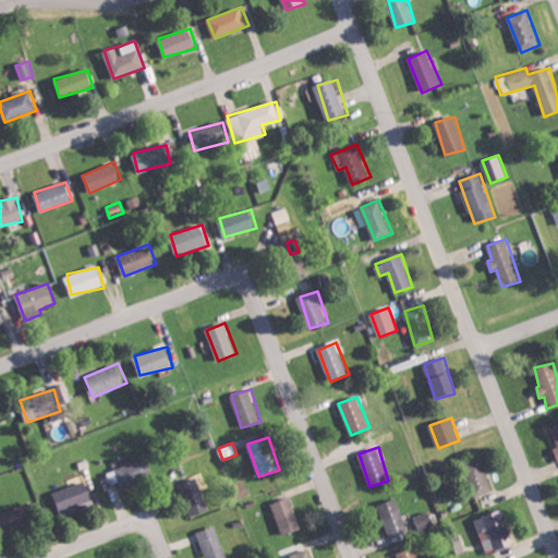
[(155,475),(148,457),(117,469),(123,487),(155,475)]
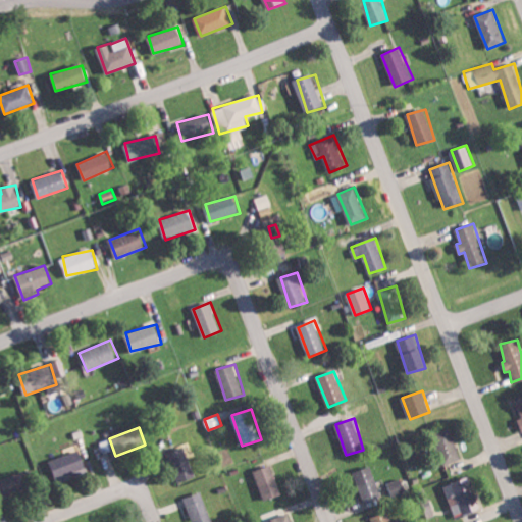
[(433,433),(445,465),(460,459),(449,428),(433,433)]
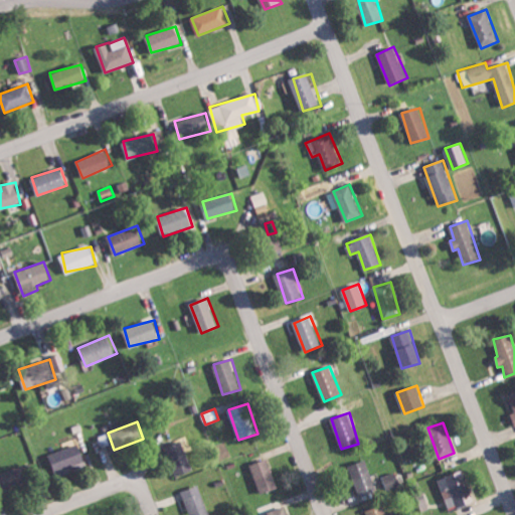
[(176,477),(192,472),(184,442),(167,446),(176,477)]
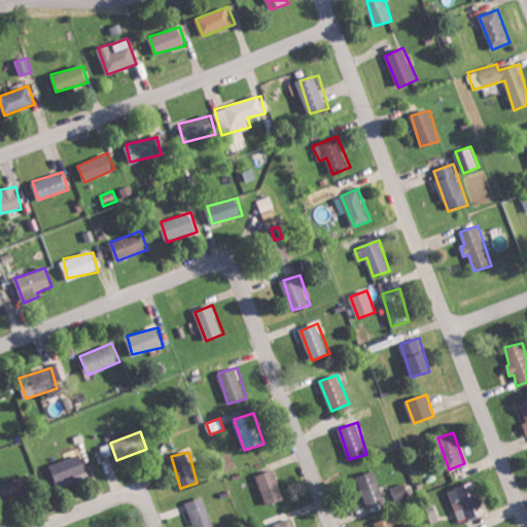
[(50,465),(57,483),(86,471),(80,454),(50,465)]
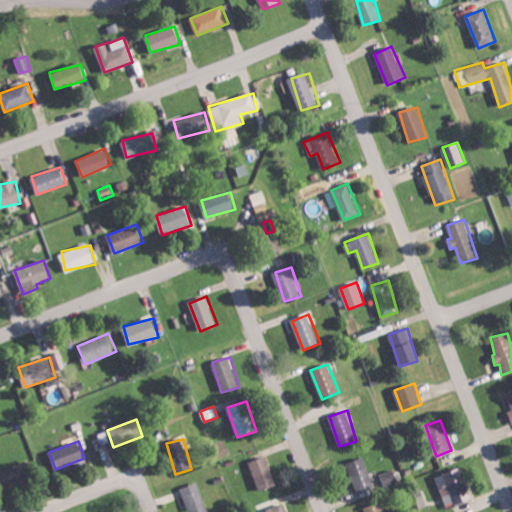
[(251,461),(258,491),(275,487),(268,457),(251,461)]
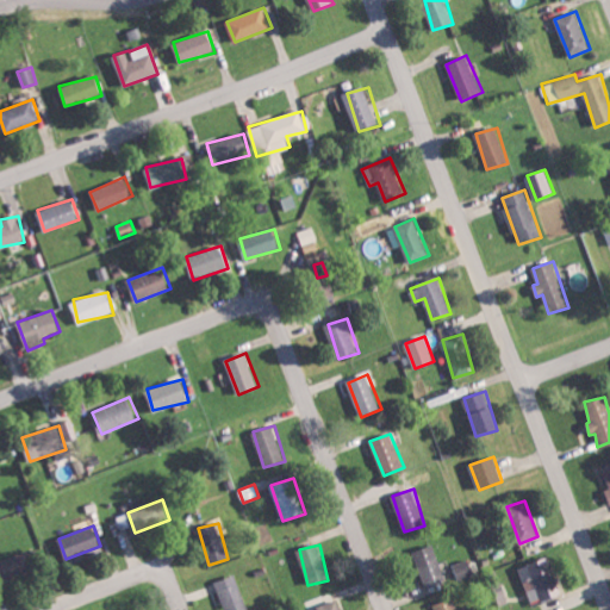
[(446,579),(433,545),(412,553),(425,587),(446,579)]
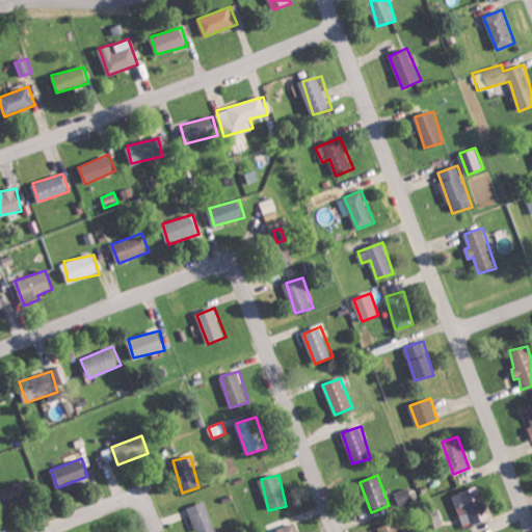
[(0,497),(3,507),(31,498),(26,481),(0,488),(0,497)]
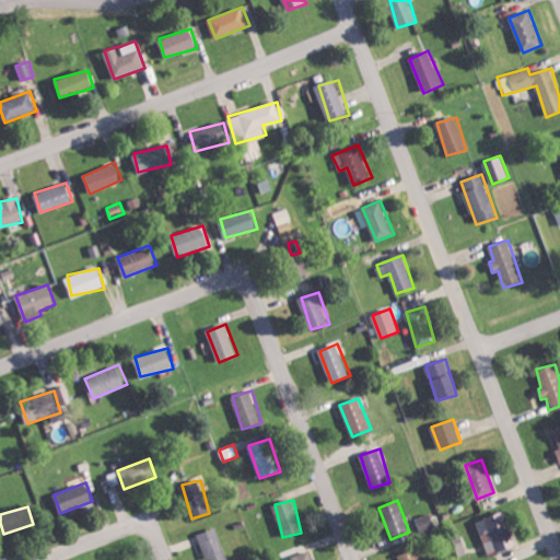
[(494,551),(513,546),(504,512),(486,516),(494,551)]
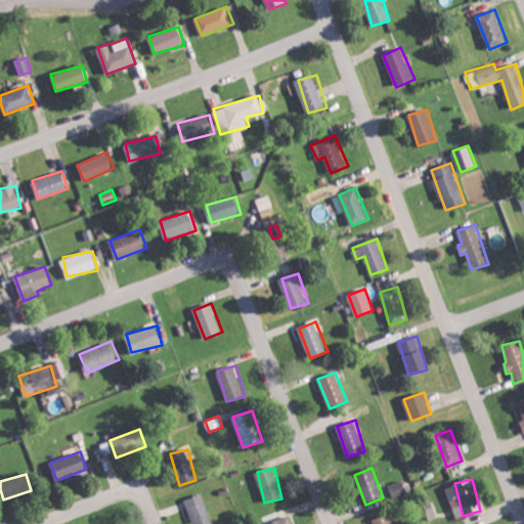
[(390,483),(395,497),(406,494),(401,480),(390,483)]
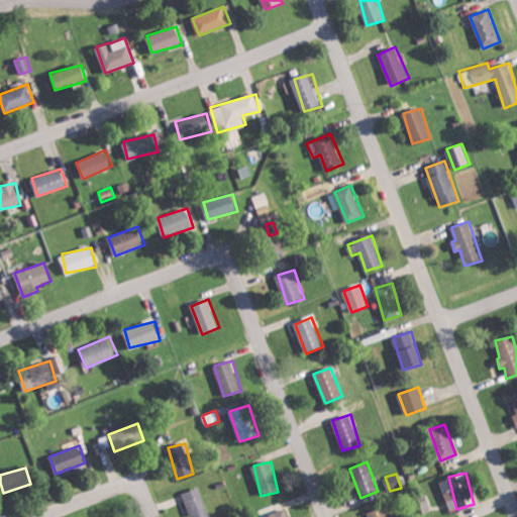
[(183,494),(191,516),(211,516),(200,487),(183,494)]
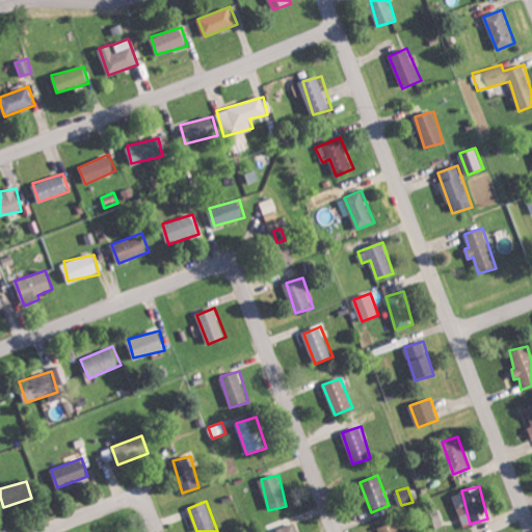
[(399,531),(397,522),(379,528),(380,531),(399,531)]
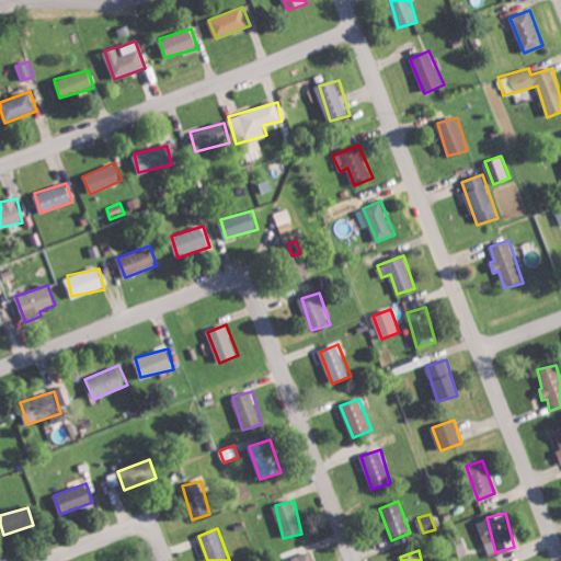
[(315,560),(311,551),(292,558),(293,560),(315,560)]
